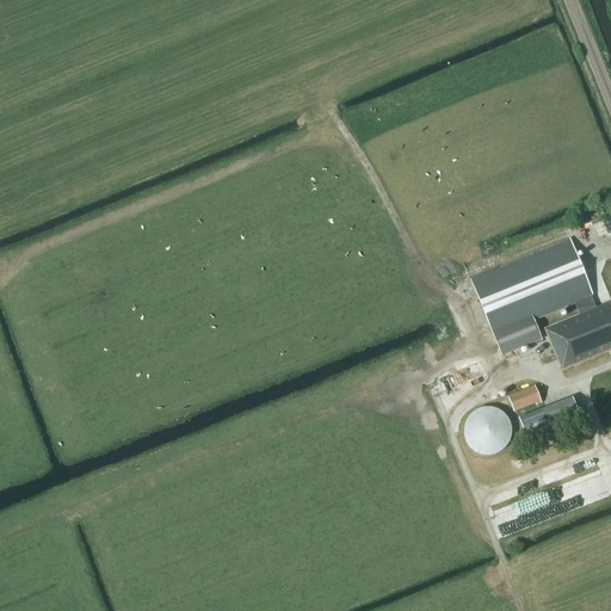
[(569,240),(469,279),(500,355),(541,338),(534,320),(574,303),(579,315),(544,329),(545,331),(543,332),(544,335),(547,334),(556,360),(559,359),(563,371),(610,351),(610,302),(596,308),(591,297),(592,296),(569,240)]
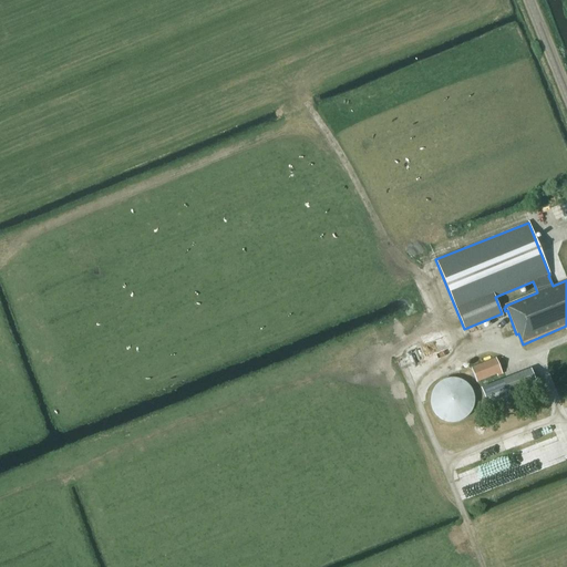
[(547,357),(550,368),(563,363),(559,352),(547,357)]
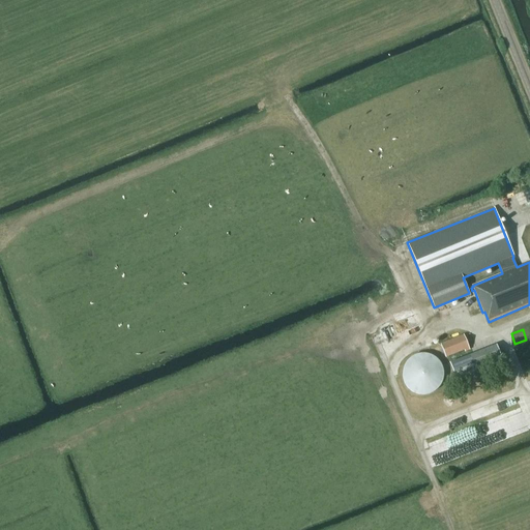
[(440,345),(445,357),(465,349),(466,351),(469,349),(464,335),(440,345)]
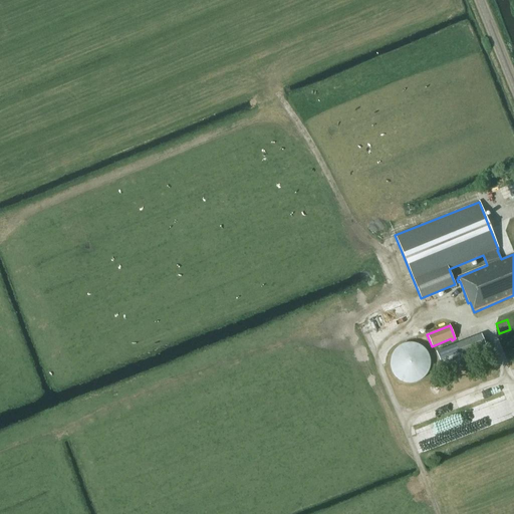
[(482,336),(455,347),(463,366),(489,355),(482,336)]
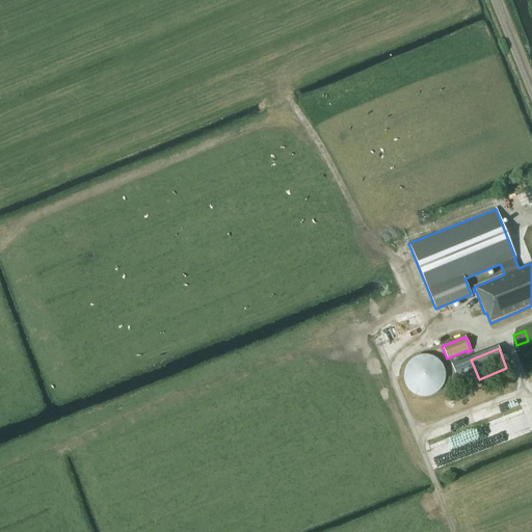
[(434,397),(443,360),(407,352),(399,389),(434,397)]
